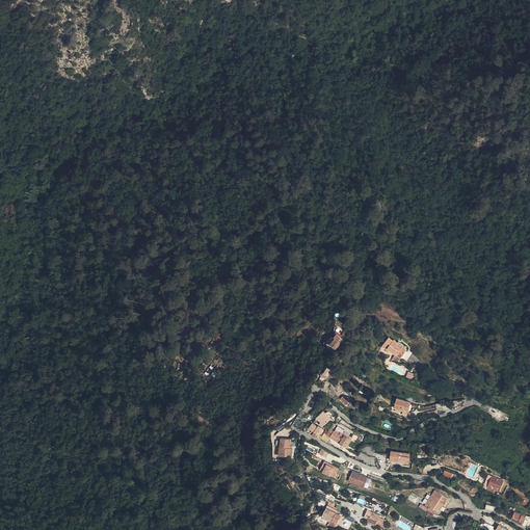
[(332,346),(335,348),(337,344),(341,338),(340,337),(336,334),(333,337),(334,338),(329,344),(332,346)]
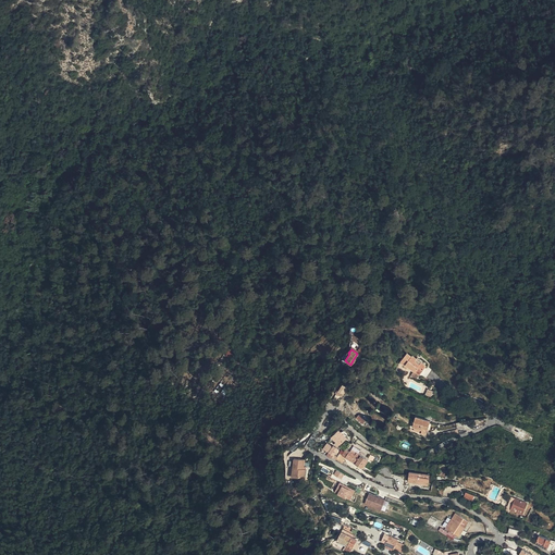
[(232,354),(223,359),(227,365),(235,358),(232,354)]
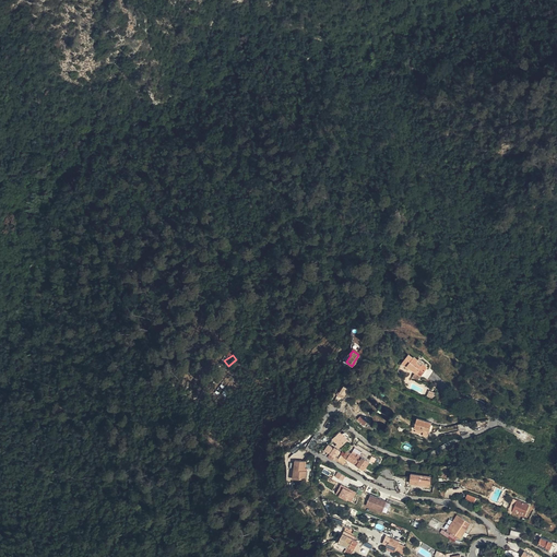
[(415,359),(411,356),(404,365),(409,368),(410,367),(423,378),(430,369),(425,365),(424,367),(419,364),(422,362),(416,358),(415,359)]
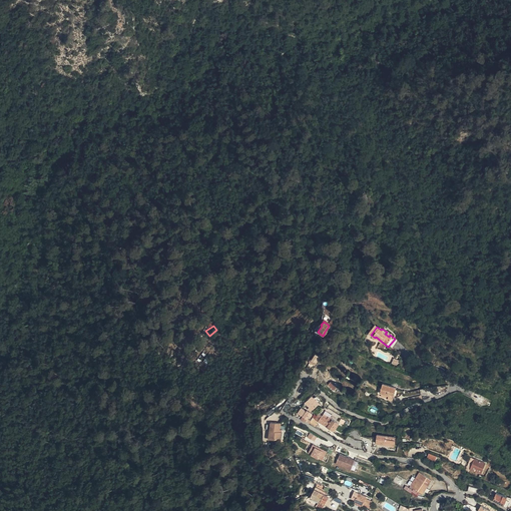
[(338,388),(331,383),(328,386),(335,392),(338,388)]
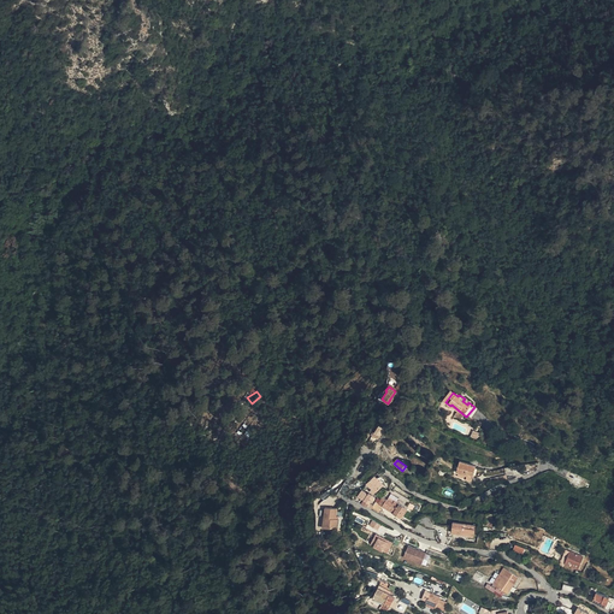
[(462,462),(459,473),(468,477),(468,478),(474,480),(478,467),(462,462)]
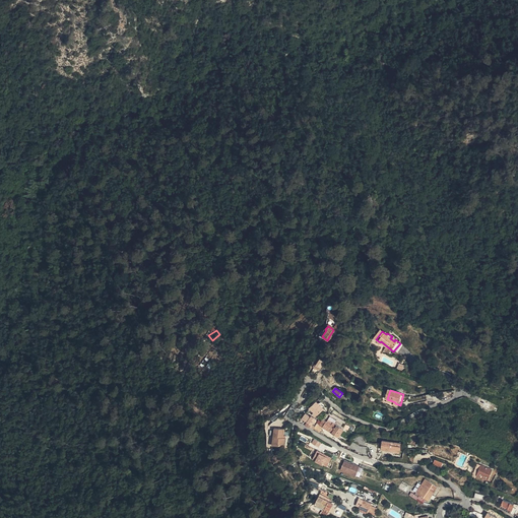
[(310,408),(317,416),(320,413),(324,409),(316,402),(310,408)]
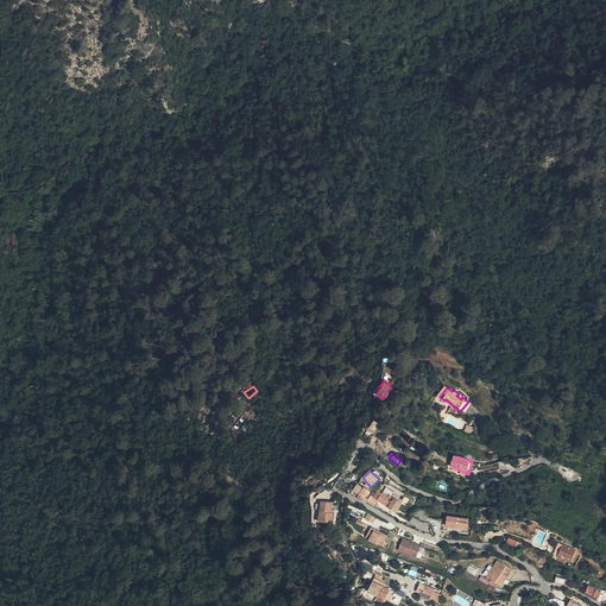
[(359,494),(364,498),(366,497),(368,492),(364,488),(359,494)]
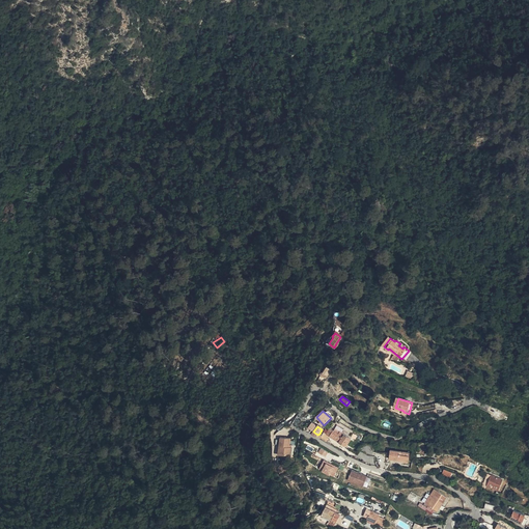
[(329,429),(326,436),(329,438),(345,448),(351,439),(339,433),(338,435),(329,429)]
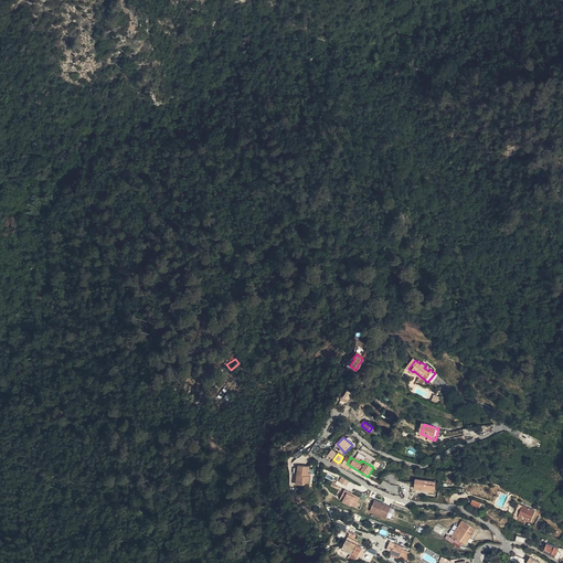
[(381,461),(378,459),(374,466),(378,467),(379,467),(383,469),(384,466),(380,463),(381,461)]
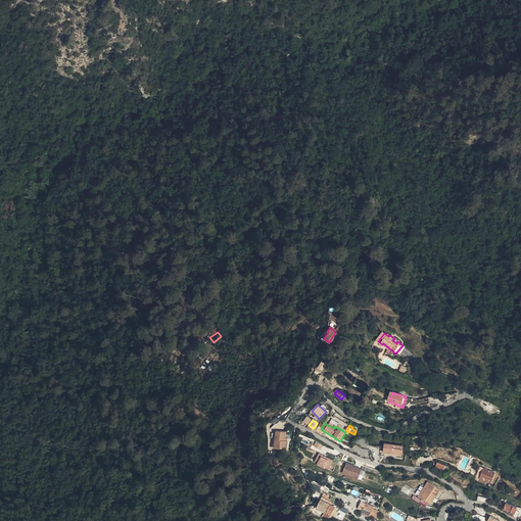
[(317,429),(315,433),(321,436),(324,431),(321,429),(318,427),(317,429)]
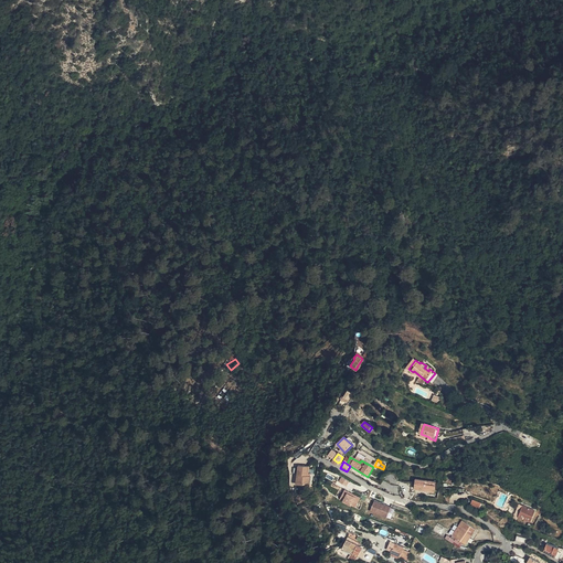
[(304,478),(303,482),(310,485),(311,476),(309,475),(310,465),(306,464),(304,466),(303,468),(307,471),(305,474),(304,478)]
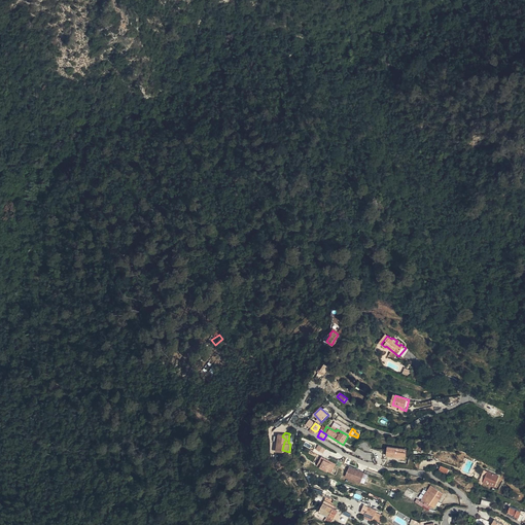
[(386,456),(392,457),(396,458),(406,459),(407,451),(388,448),(386,456)]
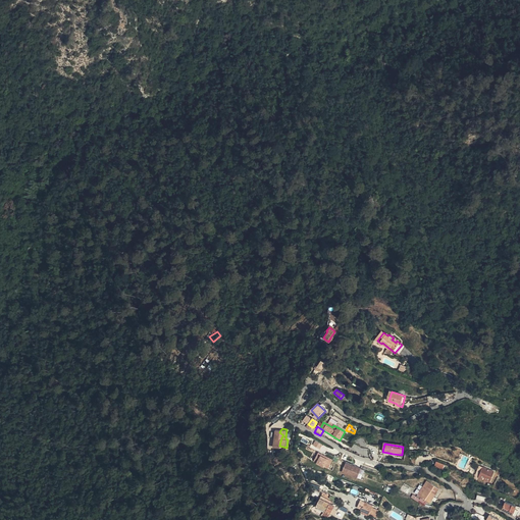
[(330,471),(335,461),(319,455),(315,465),(330,471)]
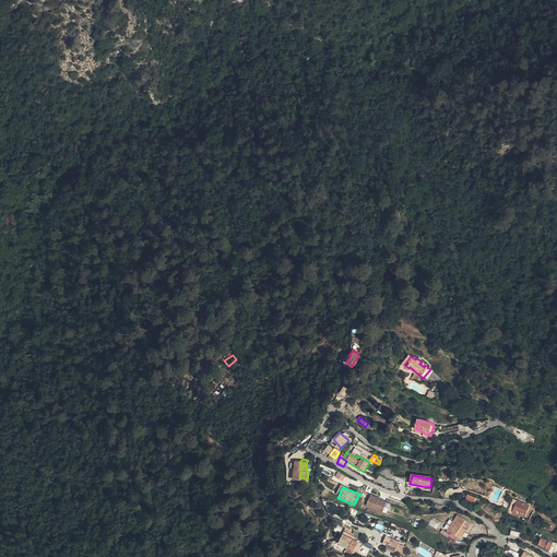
[(389,504),(372,497),(368,508),(384,514),(389,504)]
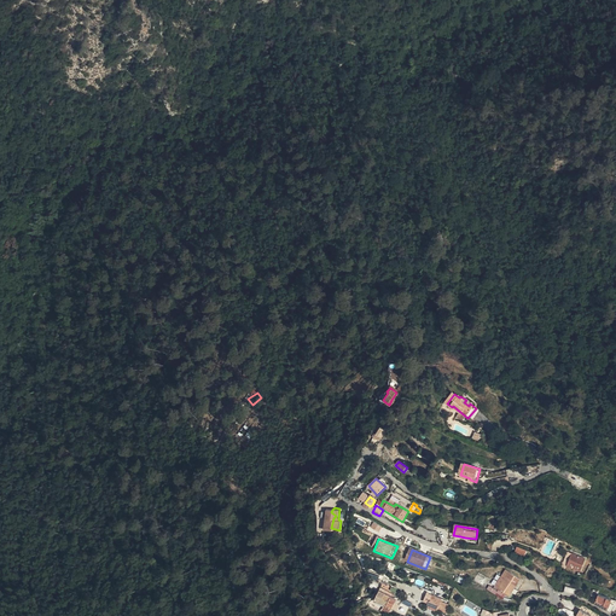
[(519,561),(522,562),(526,556),(517,551),(513,557),(515,558),(519,561)]
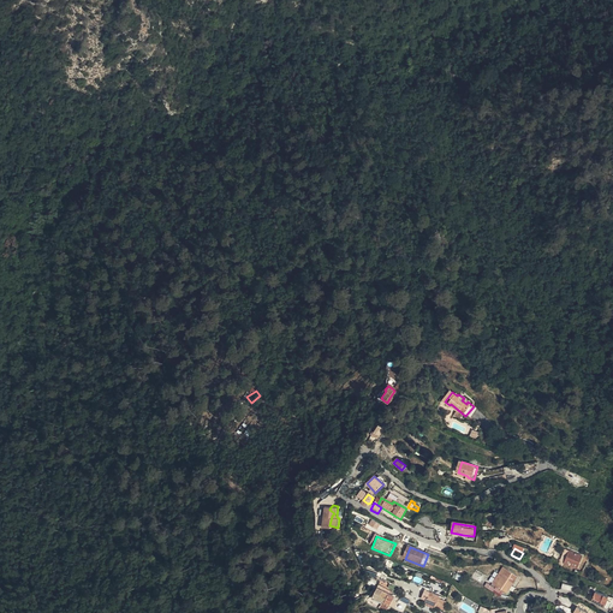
[(578,557),(565,552),(560,565),(573,570),(578,557)]
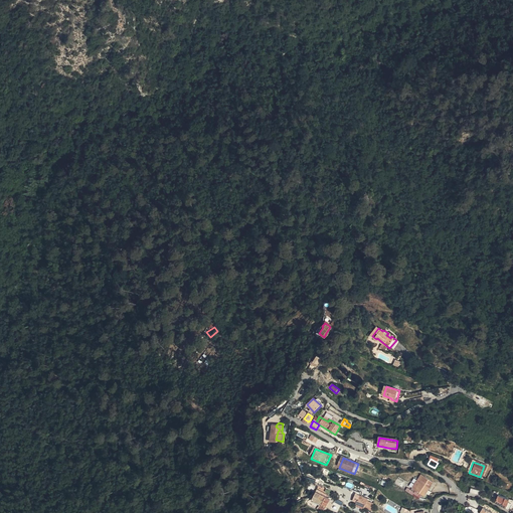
[(431,482),(417,475),(409,490),(422,497),(431,482)]
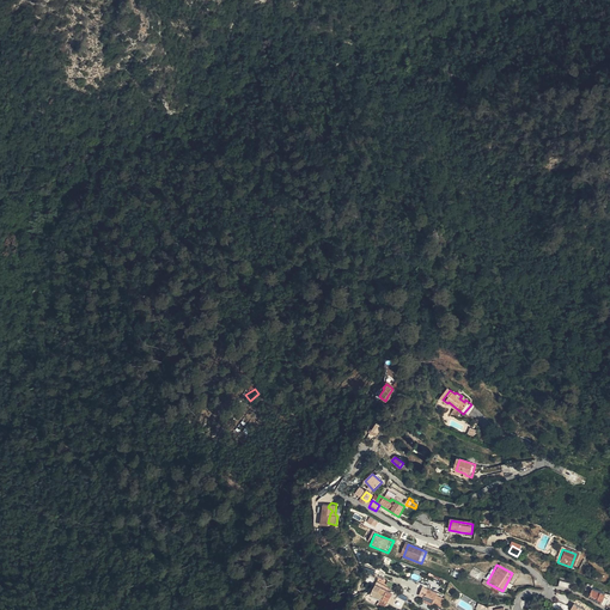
[(372,591),(370,593),(374,596),(378,598),(382,599),(386,591),(374,584),(372,591)]
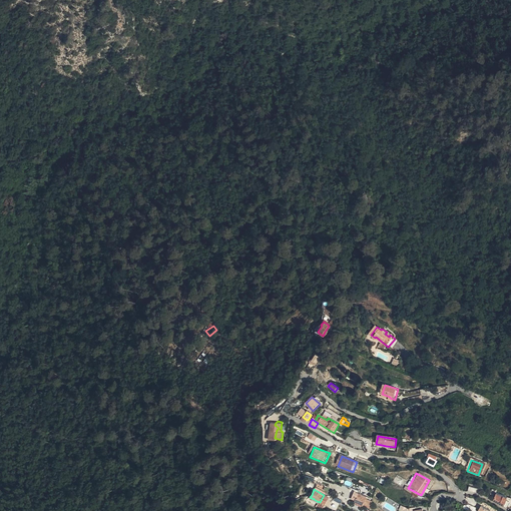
[(505,497),(494,493),(493,498),(499,500),(499,502),(503,503),(505,497)]
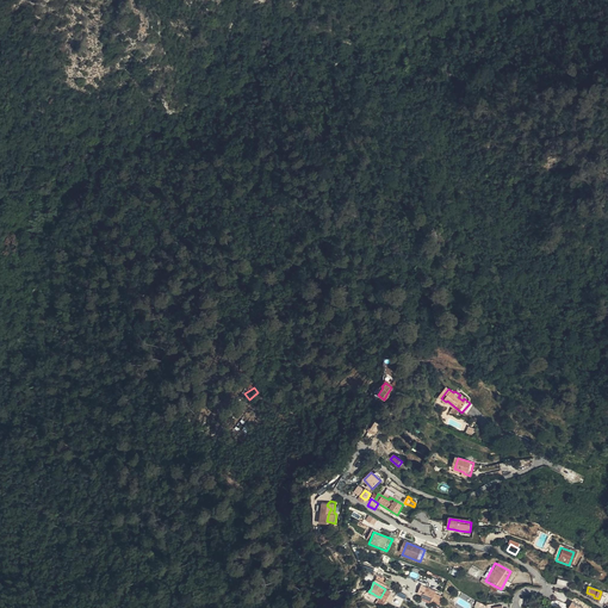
[(420,596),(430,601),(433,594),(434,591),(423,588),(420,596)]
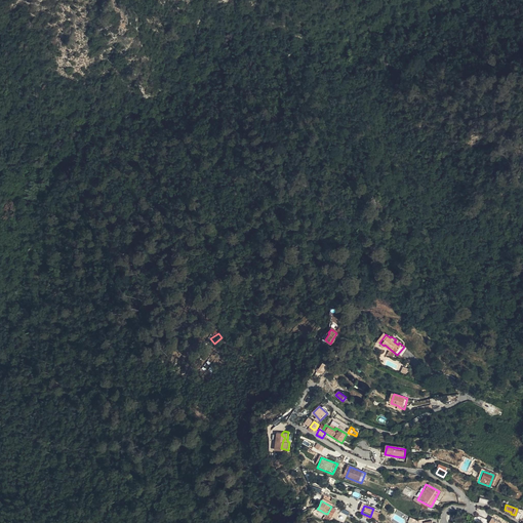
[(326,517),(330,519),(331,519),(332,517),(335,518),(338,513),(336,512),(337,510),(331,507),(327,514),(326,517)]
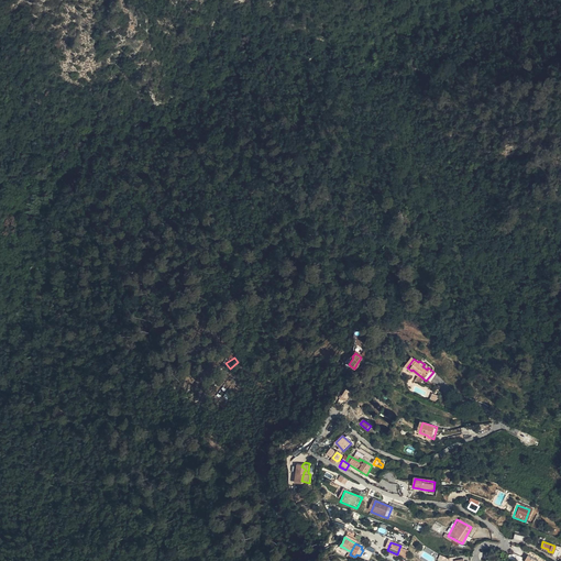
[(407,550),(399,548),(397,554),(405,557),(407,550)]
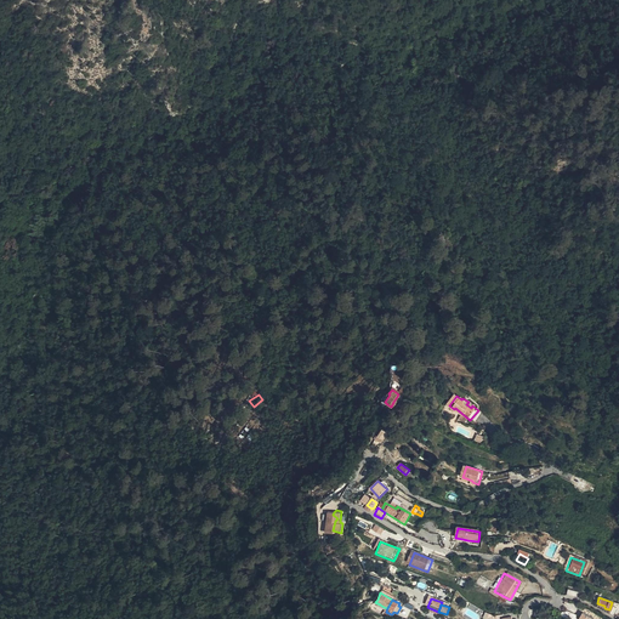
[(581,613),(591,618),(595,618),(596,615),(584,608),(581,613)]
